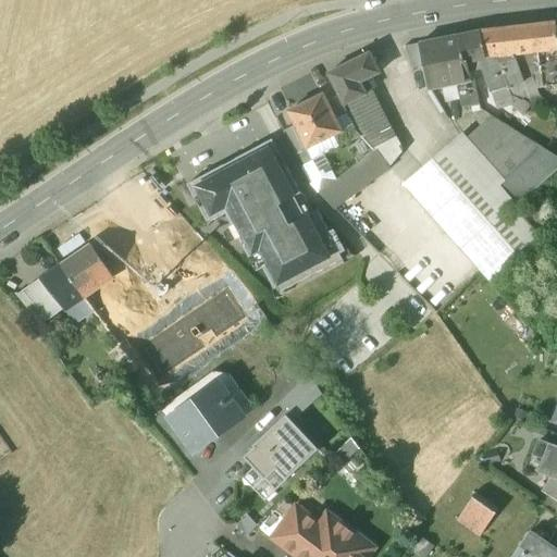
[(556,48),(554,24),(480,32),(480,33),(485,59),(485,60),(497,58),(508,89),(523,84),(523,83),(512,56),(539,52),(556,50),(556,48)]
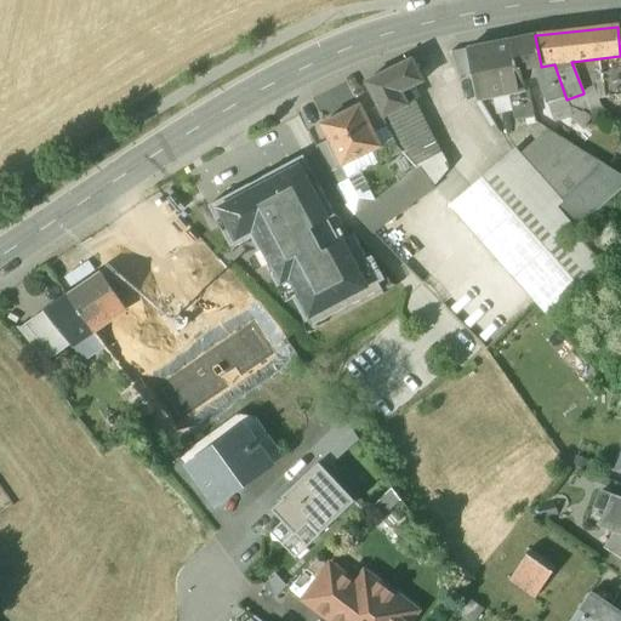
[(535,36),(511,41),(517,70),(520,70),(534,68),(541,66),(535,36)]
